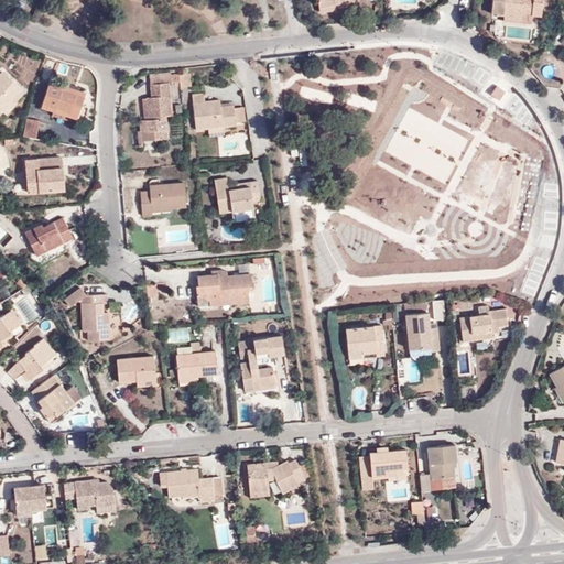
[(317,0),(320,12),(336,10),(336,7),(357,4),(356,0),(317,0)]
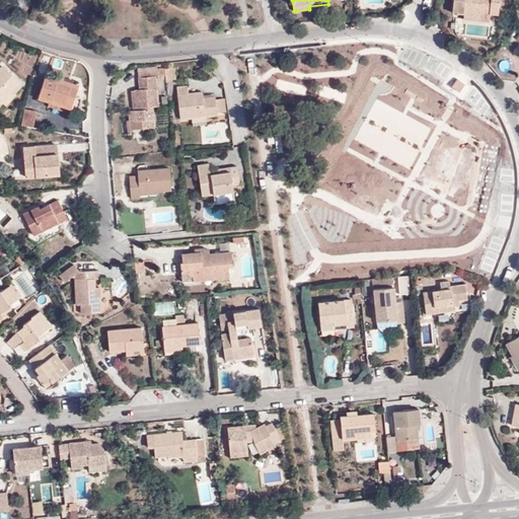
[(452,0),(451,12),(463,13),(463,18),(490,21),(490,13),(498,13),(498,12),(505,13),(505,0),(452,0)]
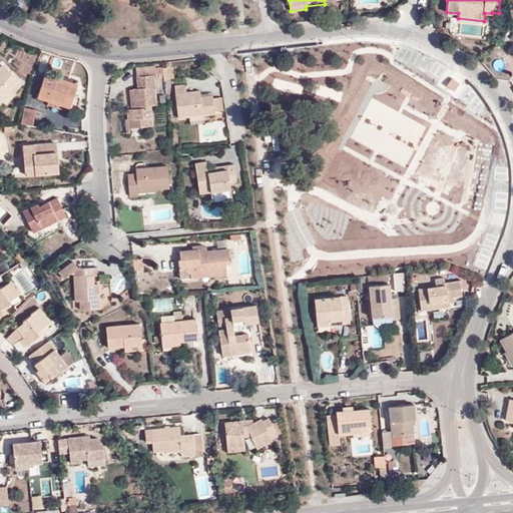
[(0,102),(2,101),(12,90),(19,82),(2,66),(0,67),(0,102)]
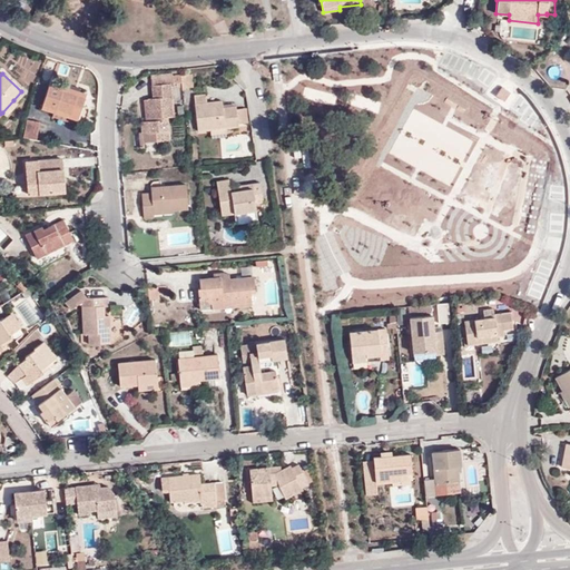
[(174,84),(173,76),(173,74),(151,76),(153,86),(172,84),(174,84)]
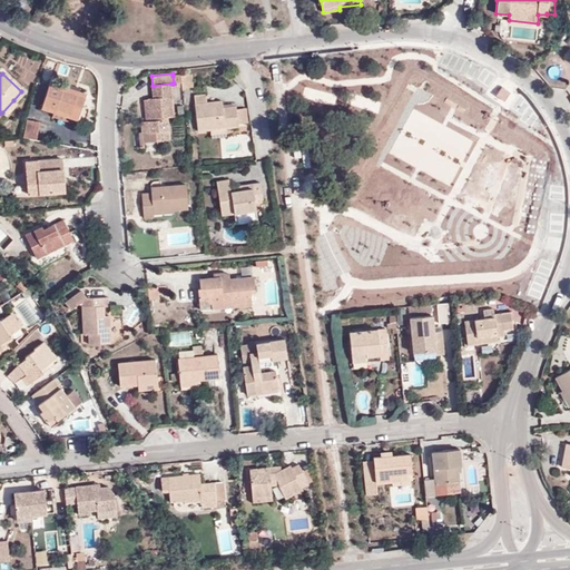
[(192,75),(182,75),(183,84),(184,84),(184,87),(193,86),(192,75)]
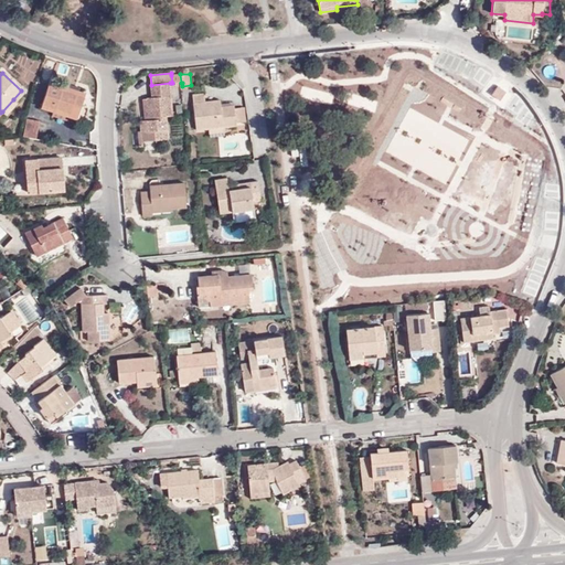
[(74,105),(82,108),(87,94),(78,91),(77,91),(77,93),(67,89),(68,87),(67,87),(51,81),(42,106),(54,110),(65,115),(70,116),(74,105)]
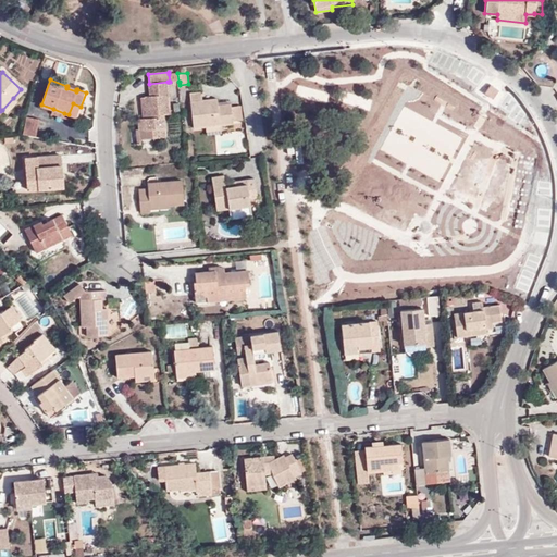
[(168,82),(149,84),(149,96),(145,97),(147,119),(141,119),(138,120),(138,138),(166,137),(164,115),(170,114),(168,82)]
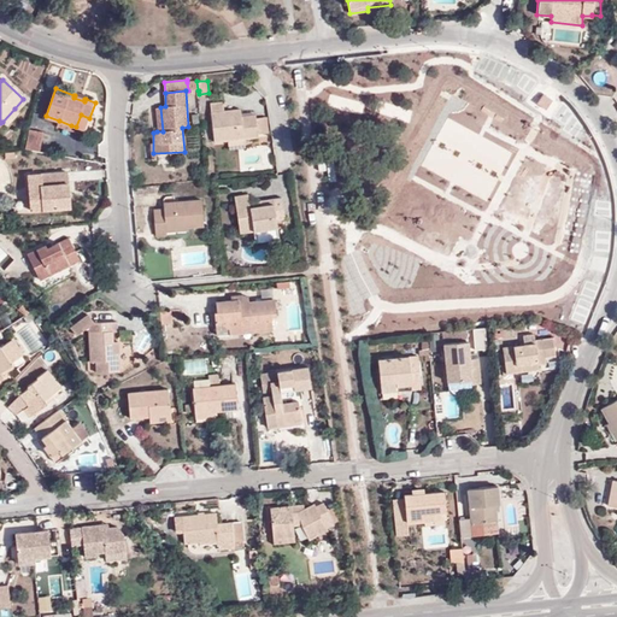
[(539,104),(547,110),(553,100),(545,94),(539,104)]
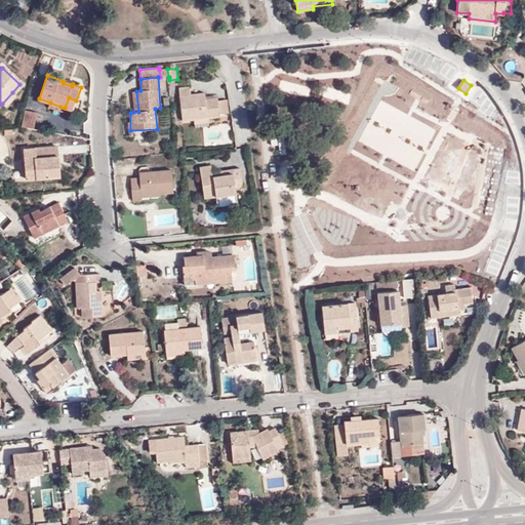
[(184,121),(194,120),(209,118),(220,117),(219,115),(218,101),(217,97),(206,98),(205,93),(191,94),(190,86),(179,87),(184,121)]
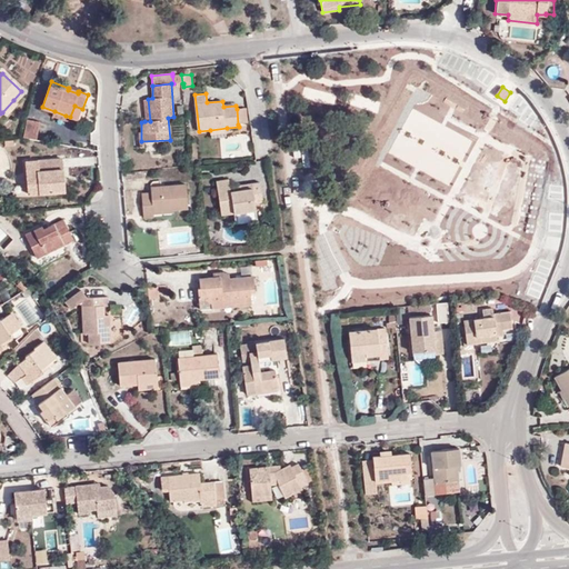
[(18,103),(13,100),(2,112),(6,116),(18,103)]
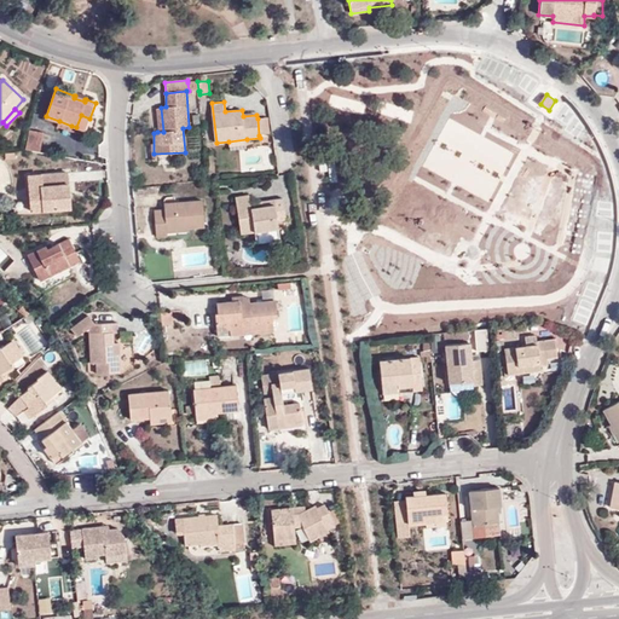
[(85,131),(90,119),(81,115),(76,127),(85,131)]
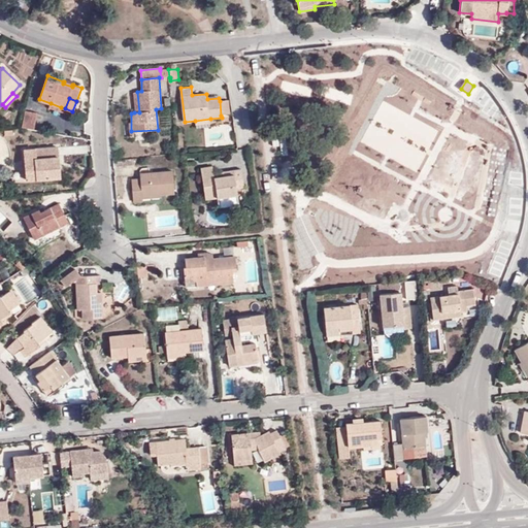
[(228,100),(220,101),(221,116),(230,116),(228,100)]
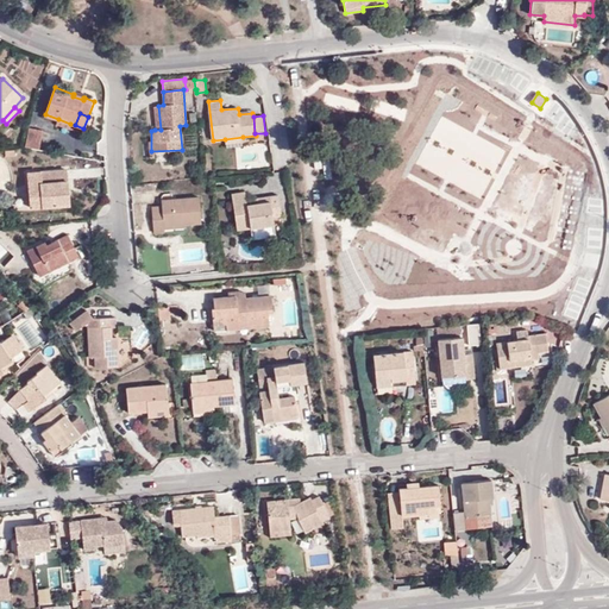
[(69,129),(70,124),(58,119),(56,124),(69,129)]
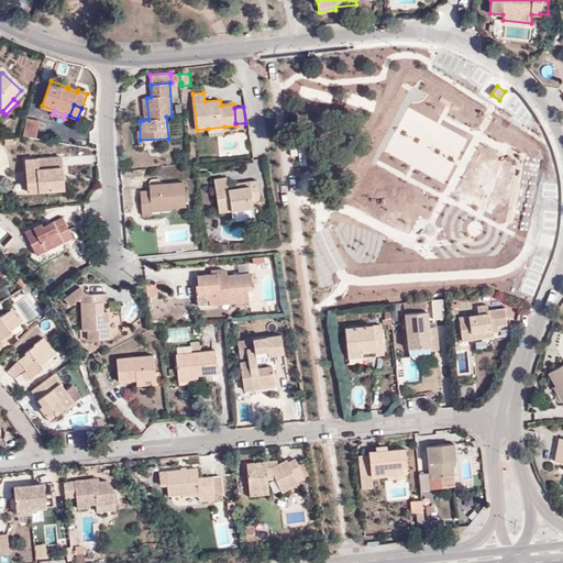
[(22,135),(35,138),(39,121),(26,118),(22,135)]
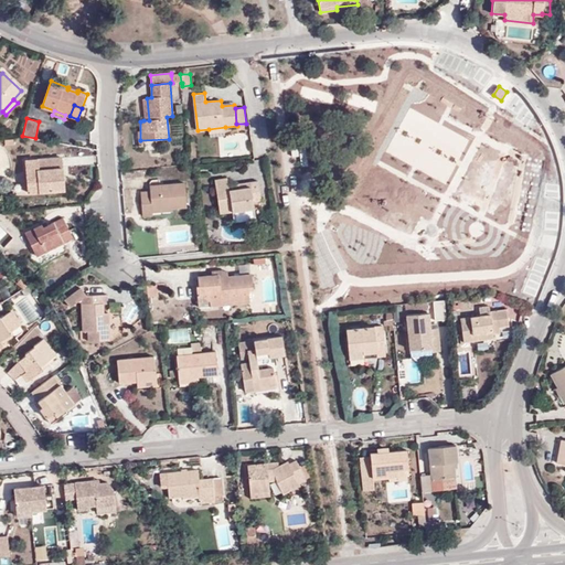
[(225,127),(209,129),(210,137),(226,136),(225,127)]
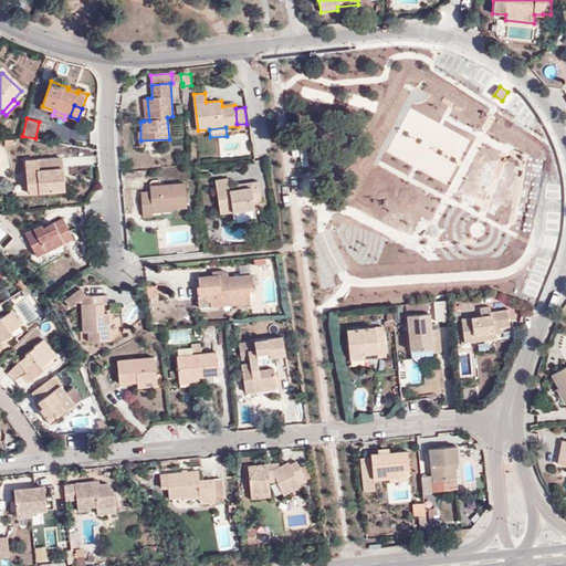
[(28,195),(65,191),(62,157),(25,160),(28,195)]
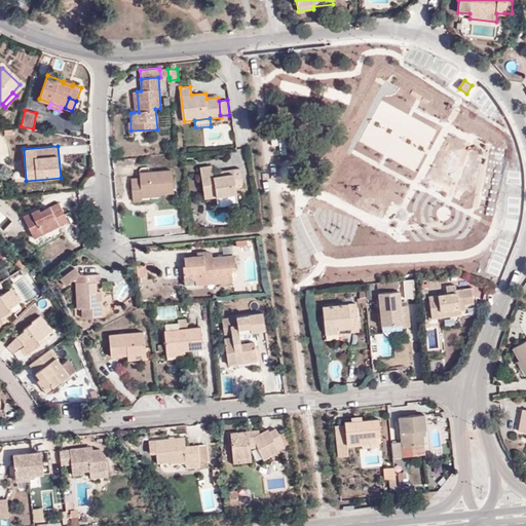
[(200,167),(202,179),(213,177),(211,166),(200,167)]
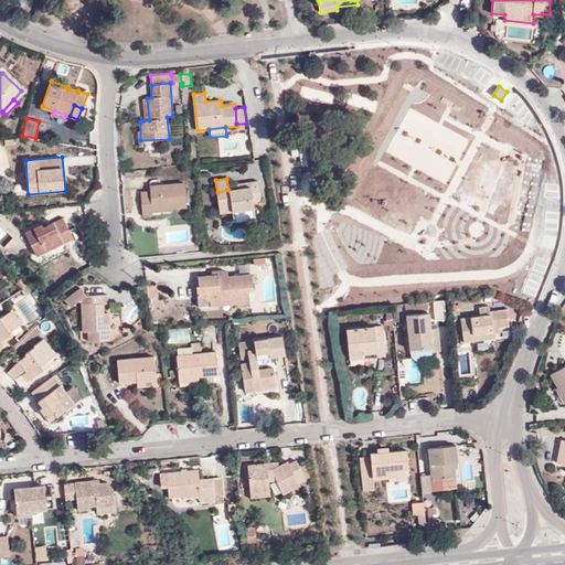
[(217,192),(220,209),(232,206),(233,213),(255,210),(254,202),(260,201),(258,181),(241,184),(241,189),(236,189),(228,190),(217,192)]
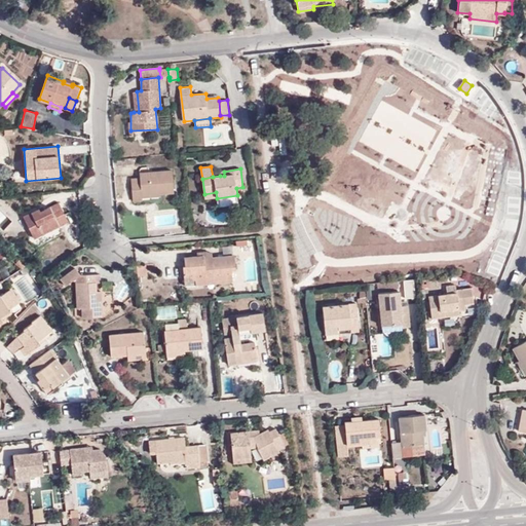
[(160,193),(160,195),(175,193),(173,171),(140,173),(140,178),(130,179),(133,202),(142,201),(142,198),(142,194),(160,193)]
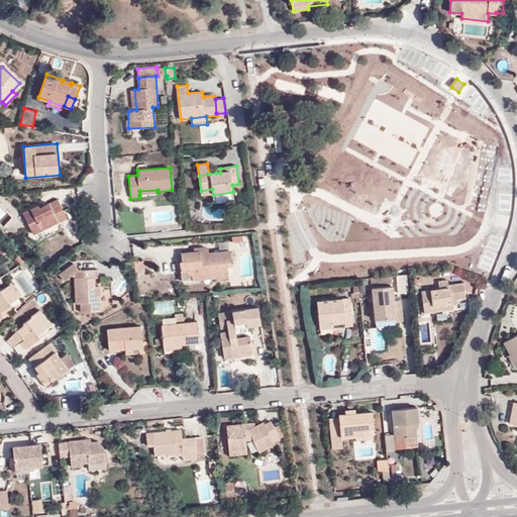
[(343,186),(326,187),(328,209),(345,207),(343,186)]
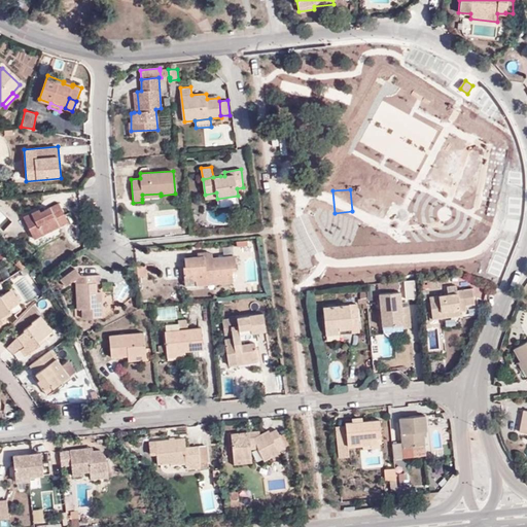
[(24,217),(34,239),(68,222),(59,202),(40,212),(38,210),(24,217)]
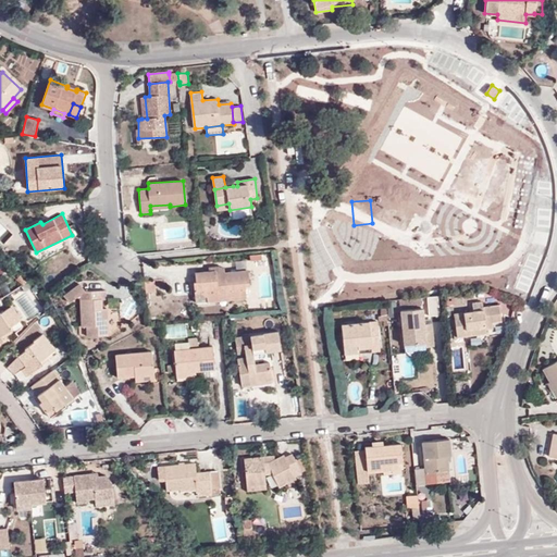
[(208,301),(221,300),(221,294),(227,294),(229,297),(248,295),(247,286),(250,285),(249,271),(225,272),(225,268),(220,267),(217,268),(217,271),(210,272),(196,273),(197,283),(195,283),(196,295),(208,294),(208,301)]
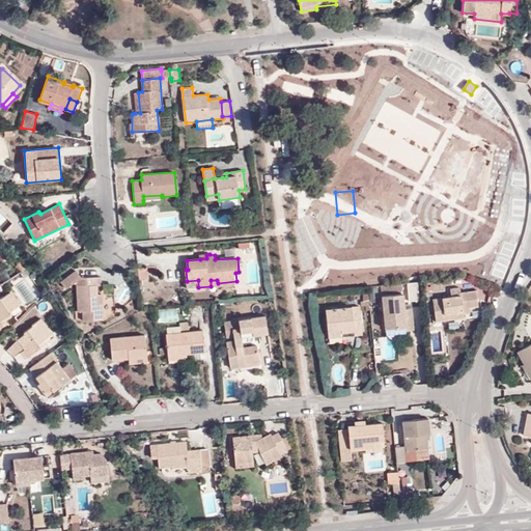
[(17,266),(20,271),(22,272),(26,270),(22,262),(17,266)]
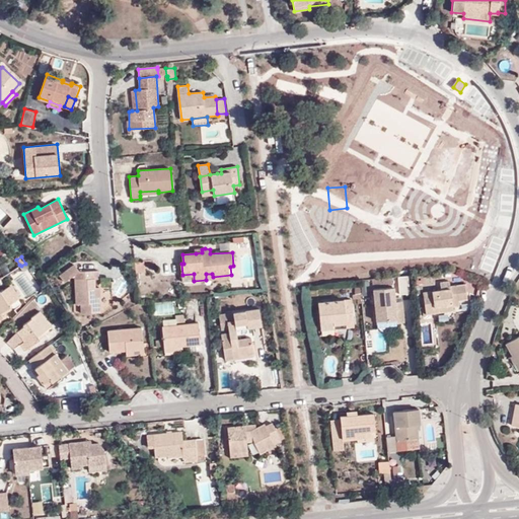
[(136,263),(137,274),(146,273),(145,262),(136,263)]
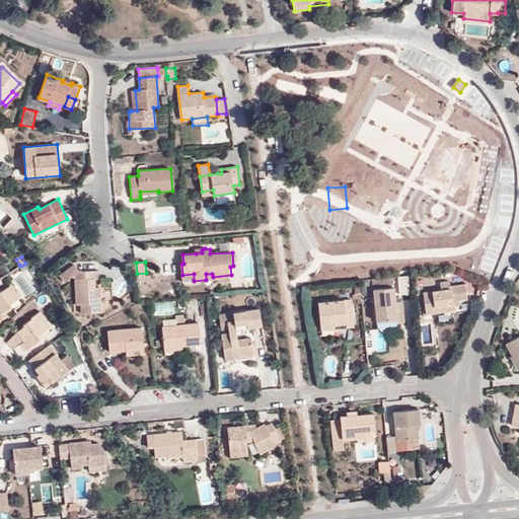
[(101,313),(100,297),(95,297),(95,288),(95,279),(99,279),(99,271),(79,272),(73,265),(60,276),(64,282),(70,278),(75,278),(76,305),(80,304),(81,314),(101,313)]
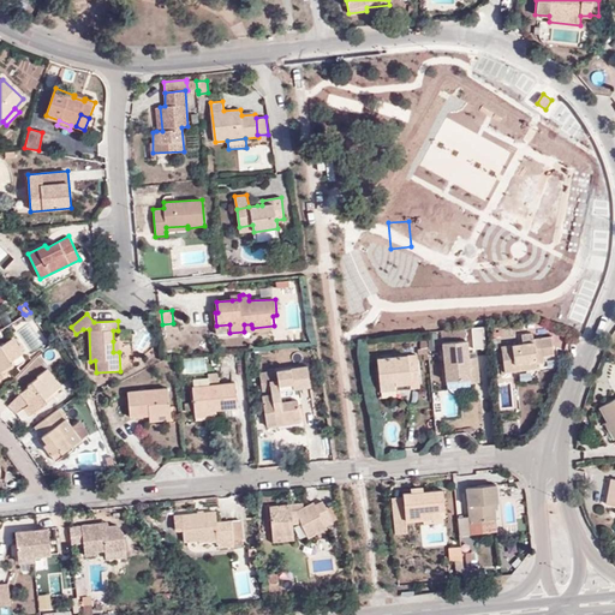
[(533,342),(533,340),(532,333),(518,335),(519,345),(533,342)]
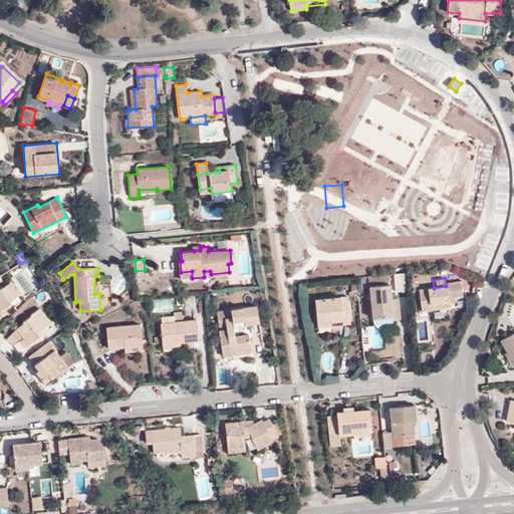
[(348,291),(349,296),(357,296),(355,280),(350,281),(351,291),(348,291)]
